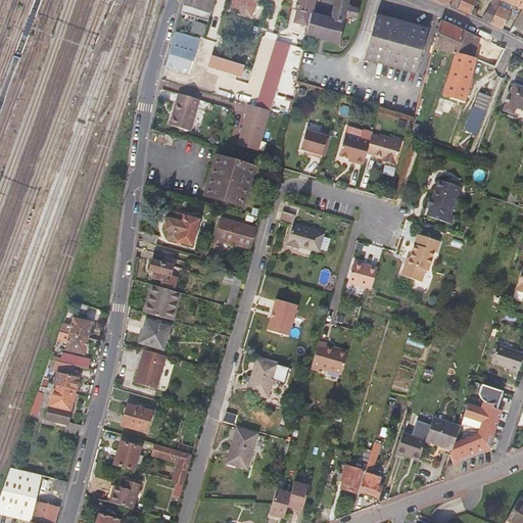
[(184,0),(182,6),(204,13),(208,0),(184,0)]
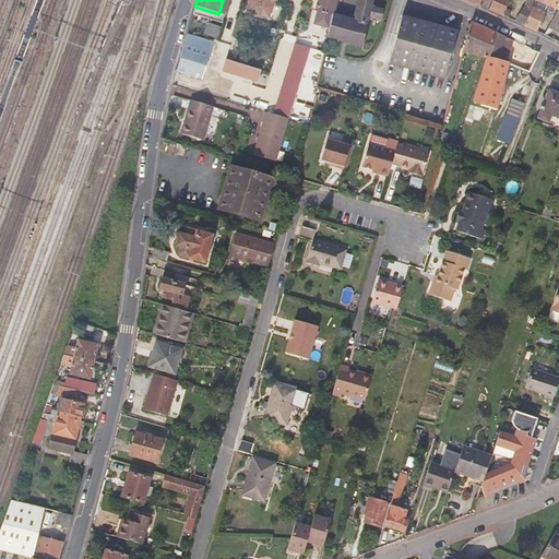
[(223,0),(218,14),(224,15),(228,0),(223,0)]
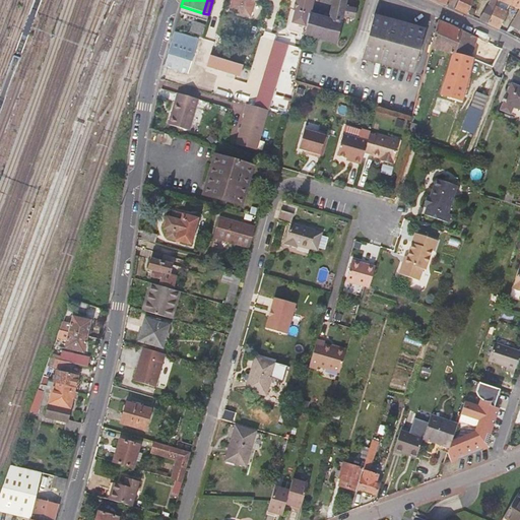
[(232,0),(230,11),(250,16),(253,0),(255,0),(257,0),(256,0),(232,0)]
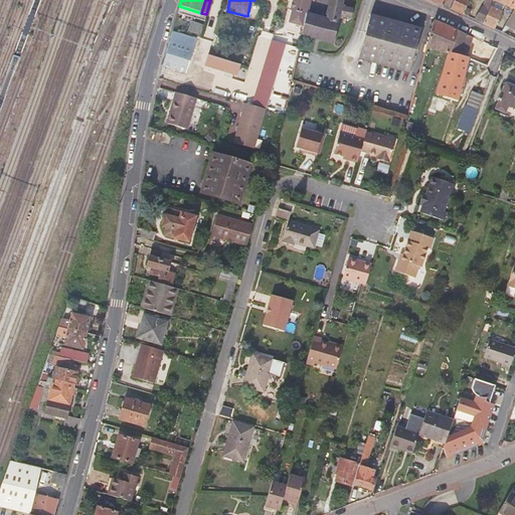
[(293,0),(291,10),(293,10),(290,21),(304,25),(308,11),(310,0),(293,0)]
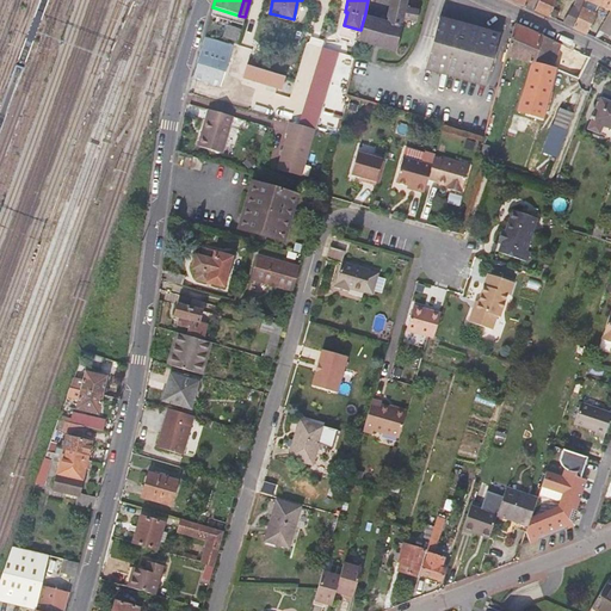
[(370,14),(365,13),(360,30),(358,39),(358,41),(396,51),(402,22),(415,24),(420,8),(406,5),(407,0),(392,0),(388,23),(369,17),(370,14)]
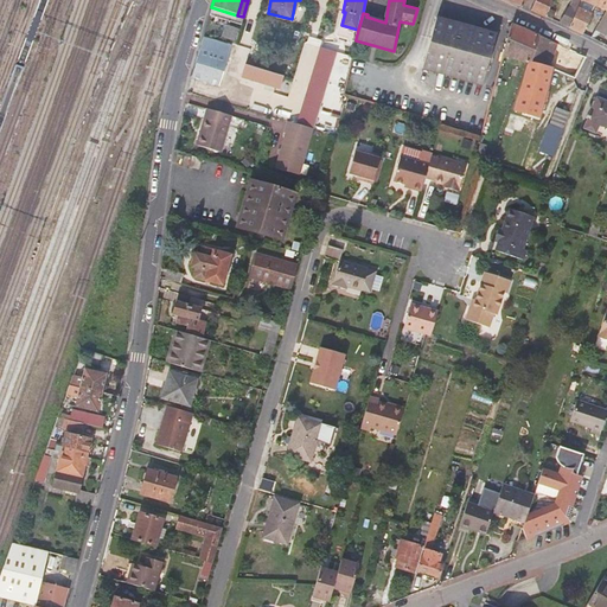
[(534,0),(530,11),(534,12),(542,16),(545,17),(548,6),(549,0),(534,0)]
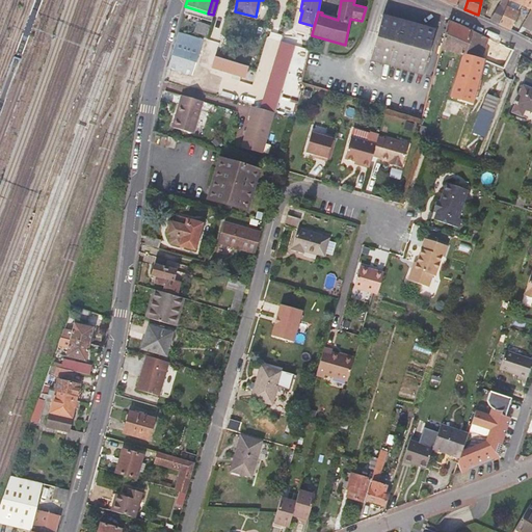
[(500,0),(496,11),(489,21),(498,24),(505,8),(509,0),(500,0)]
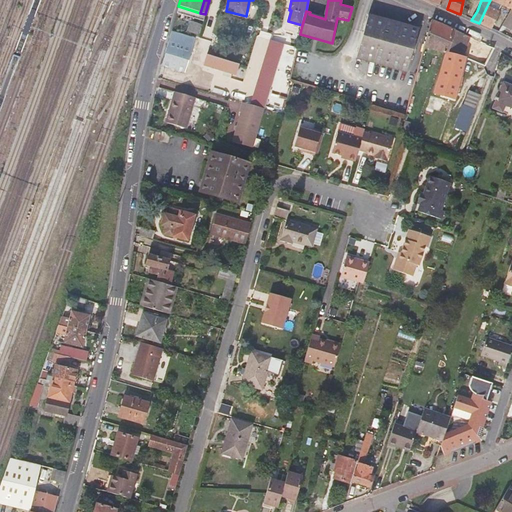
[(511,4),(510,8),(498,32),(501,34),(504,28),(508,29),(511,20),(511,4)]
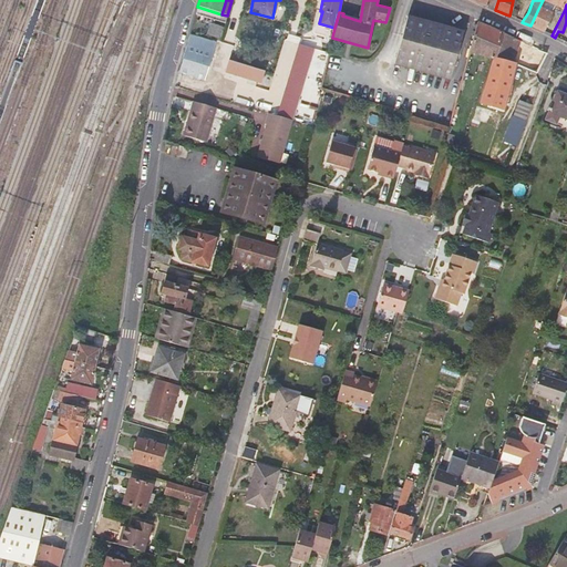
[(550,13),(538,9),(531,26),(542,31),(543,32),(550,13)]
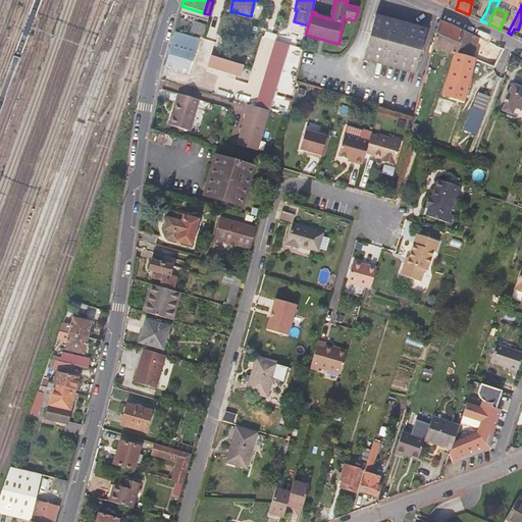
[(290,29),(306,34),(308,25),(294,21),(297,10),(295,10),(290,29)]
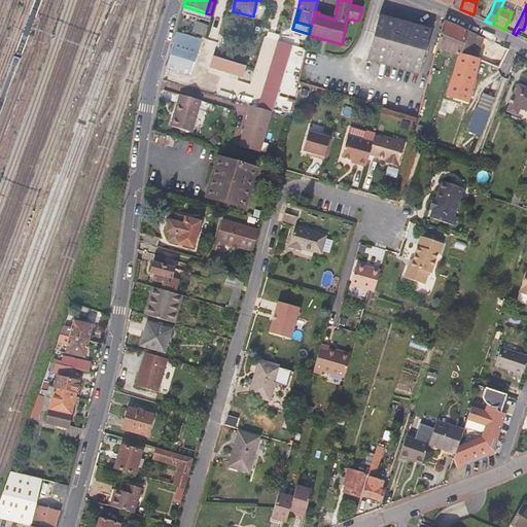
[(420,73),(430,30),(379,16),(367,60),(420,73)]
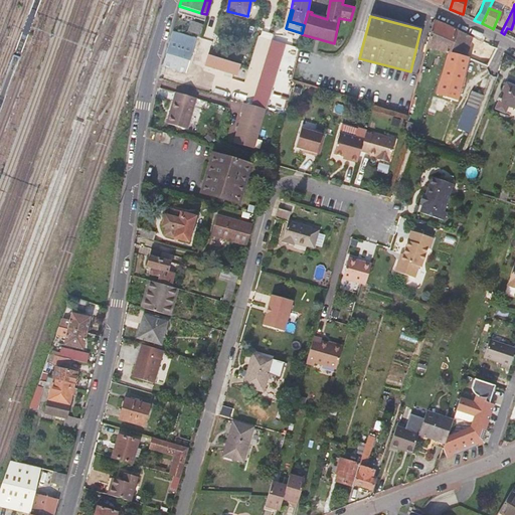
[(443,52),(447,53),(449,54),(465,59),(471,37),(434,20),(425,47),(427,48),(439,51),(438,54),(442,56),(443,52)]
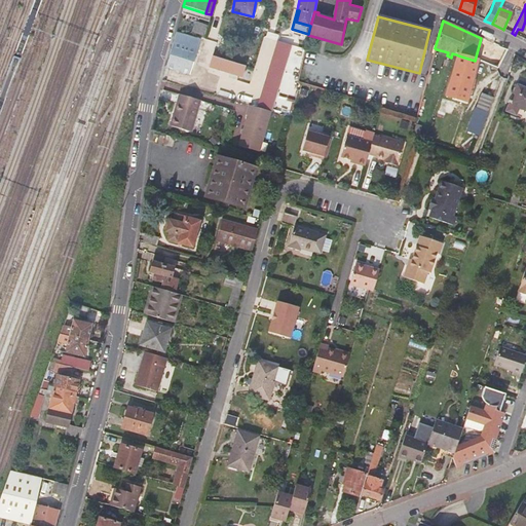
[(207,29),(196,26),(193,36),(203,39),(207,29)]
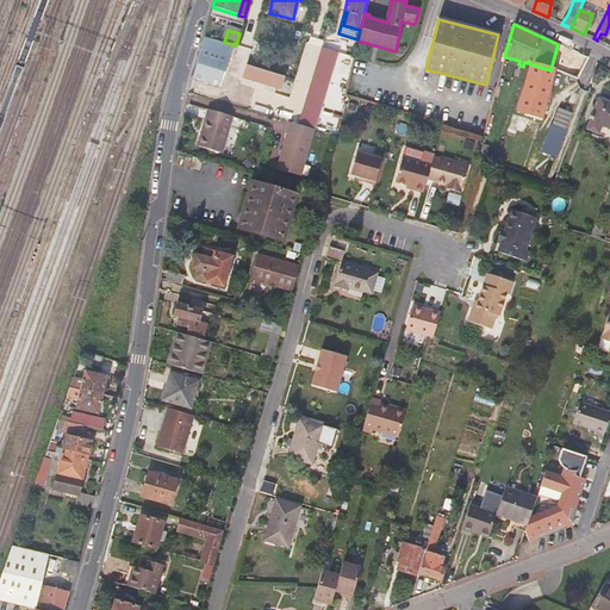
[(230,47),(203,38),(203,39),(192,78),(192,79),(218,86),(230,47)]
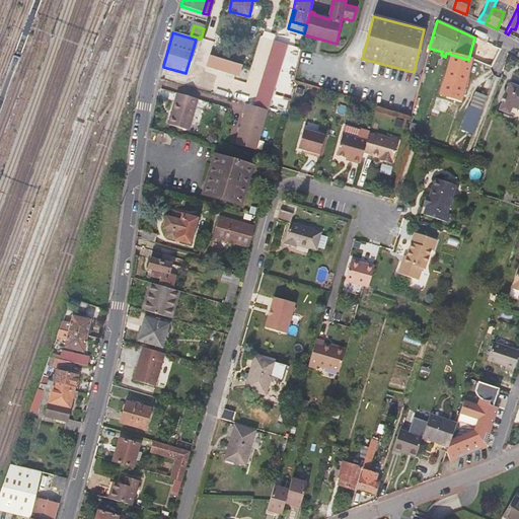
[(491,45),(483,64),(491,68),(499,49),(491,45)]
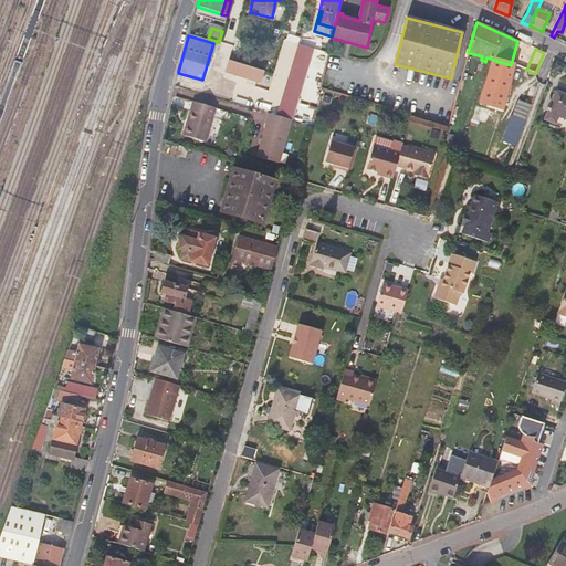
[(257,81),(261,70),(229,60),(224,72),(257,81)]
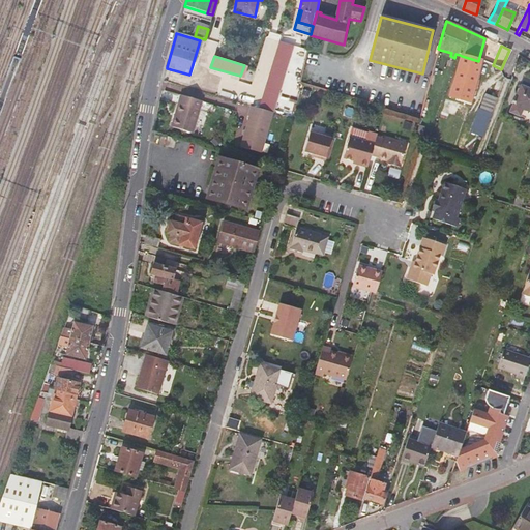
[(473,87),(479,61),(478,61),(462,56),(454,82),(473,87)]
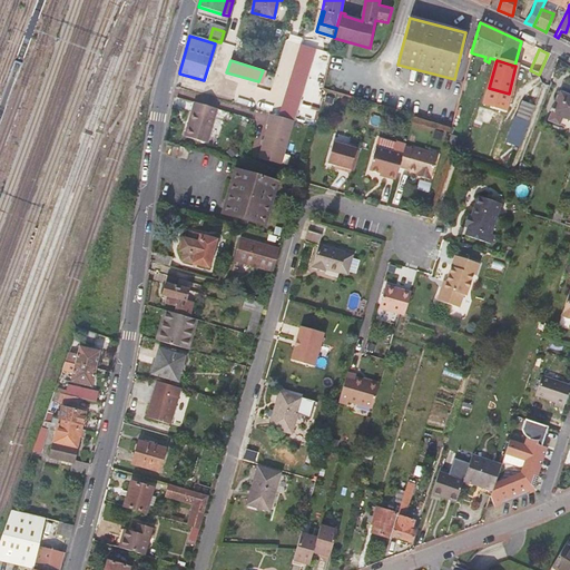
[(531,96),(538,98),(541,89),(534,86),(531,96)]
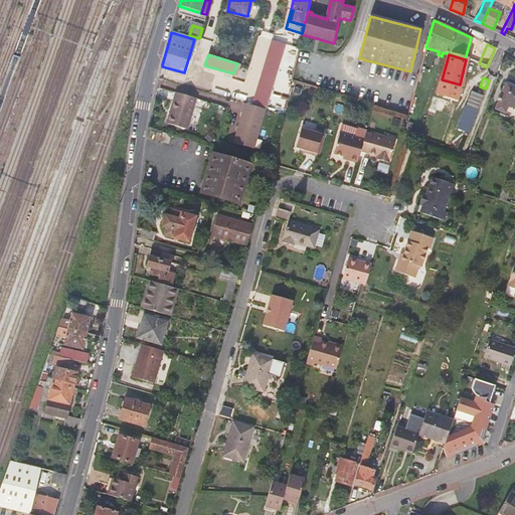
[(456,101),(460,84),(442,79),(437,94),(456,101)]
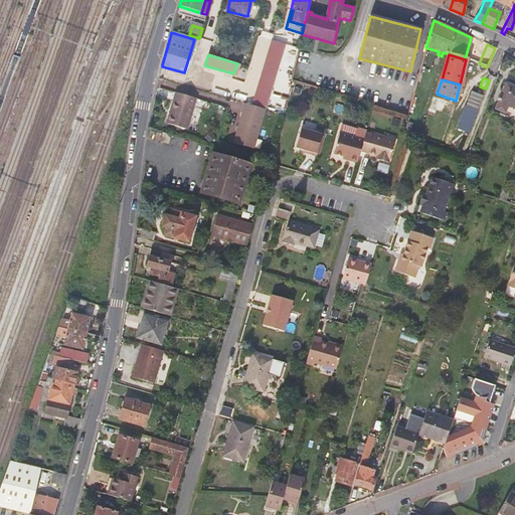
[(514,109),(514,88),(505,84),(498,103),(514,109)]
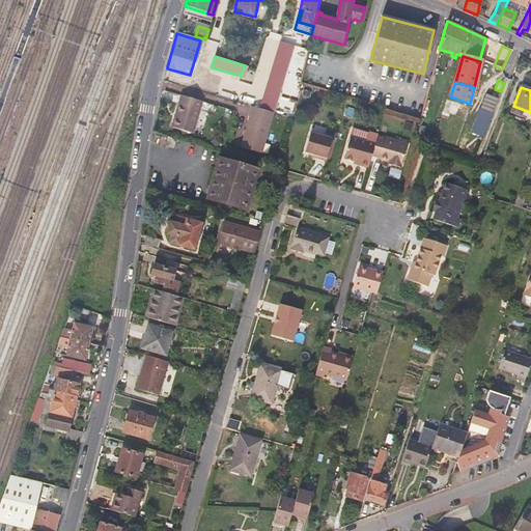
[(480,109),(492,113),(493,110),(498,99),(486,94),(480,109)]
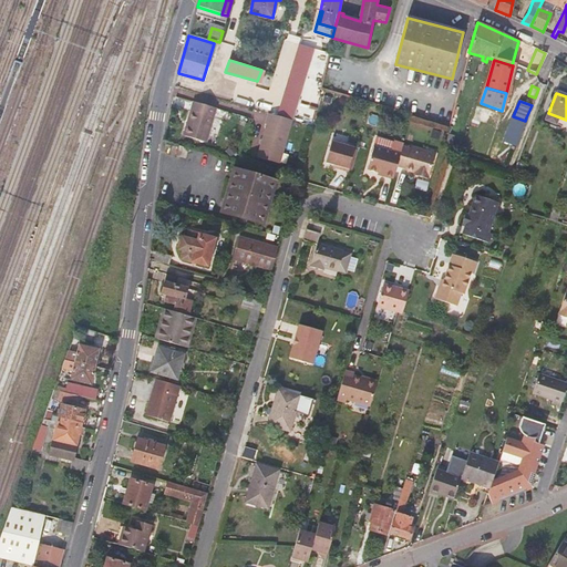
[(206,143),(216,109),(193,102),(183,136),(206,143)]
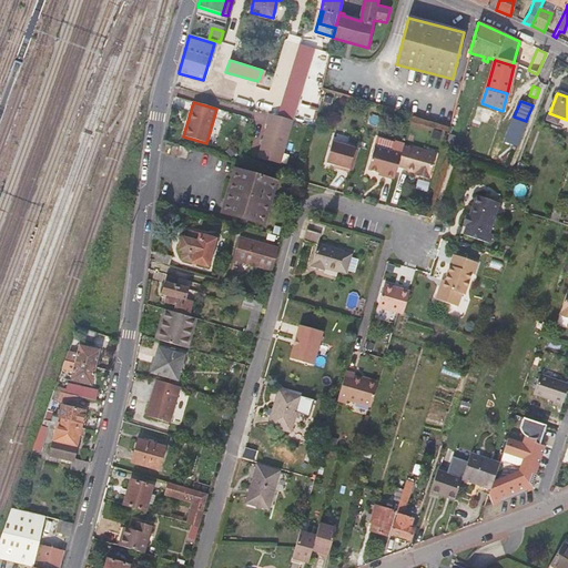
[(292,121),(267,113),(264,124),(265,124),(256,158),(280,164),(292,121)]
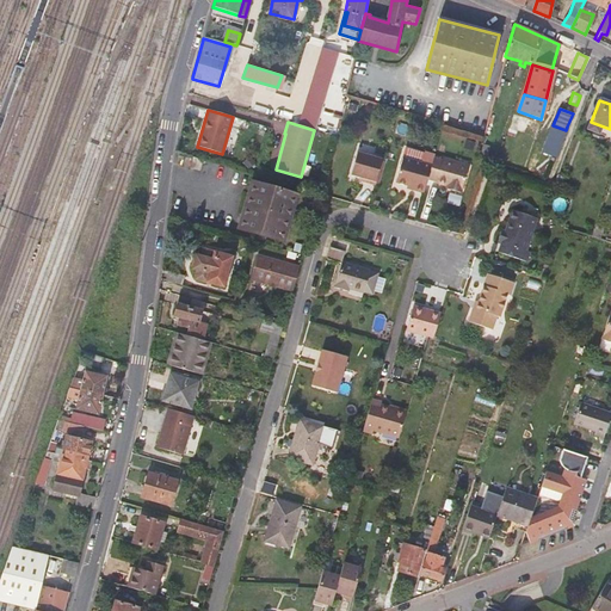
[(405,147),(402,158),(395,181),(407,185),(406,187),(423,192),(427,178),(431,165),(434,154),(425,152),(425,153),(405,147)]
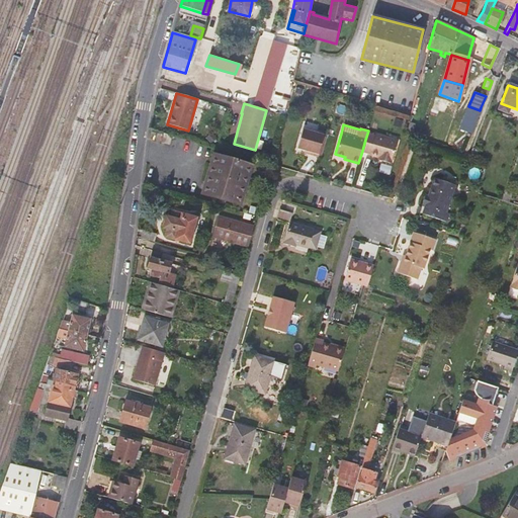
[(324,135),(303,128),(297,148),(310,151),(309,154),(318,156),(324,135)]
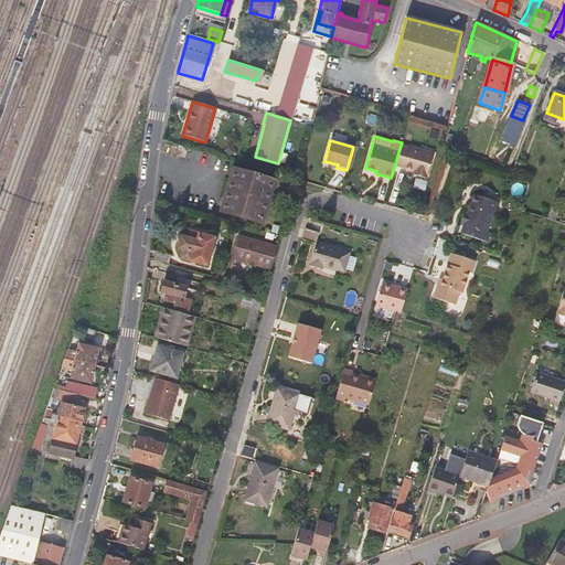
[(433,152),(409,146),(408,147),(401,145),(398,152),(395,164),(403,167),(403,169),(412,171),(416,172),(416,174),(426,178),(433,152)]
